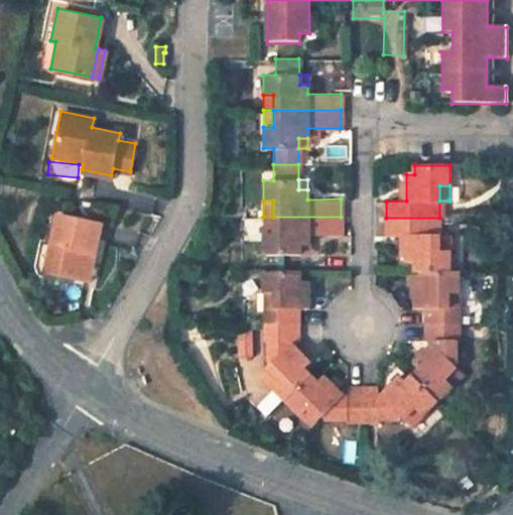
[(54,215),(42,272),(87,281),(99,224),(54,215)]
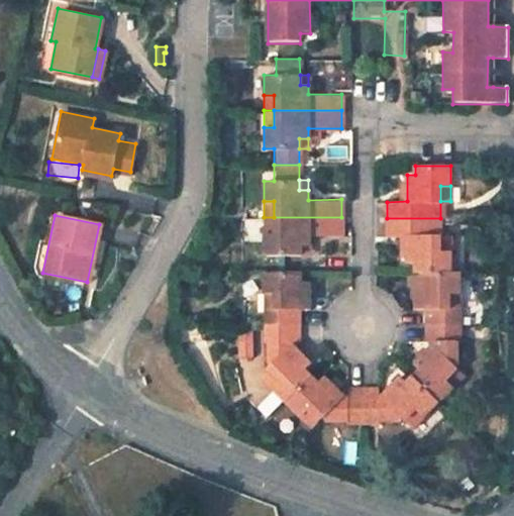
[(341,234),(341,217),(274,217),(274,233),(264,233),(264,253),(300,253),(300,243),(308,243),(308,234),(341,234)]
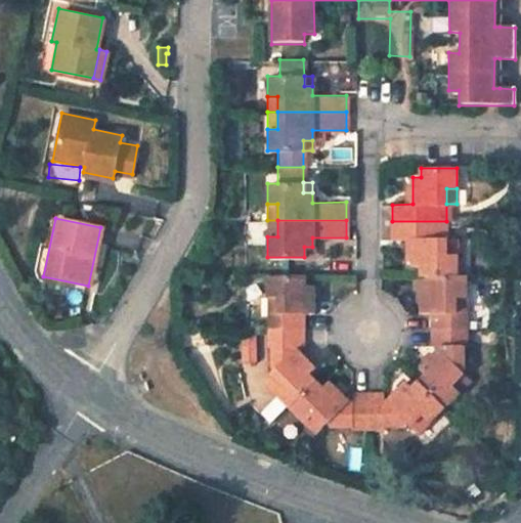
[(267,220),(267,236),(277,236),(277,220),(267,220)]
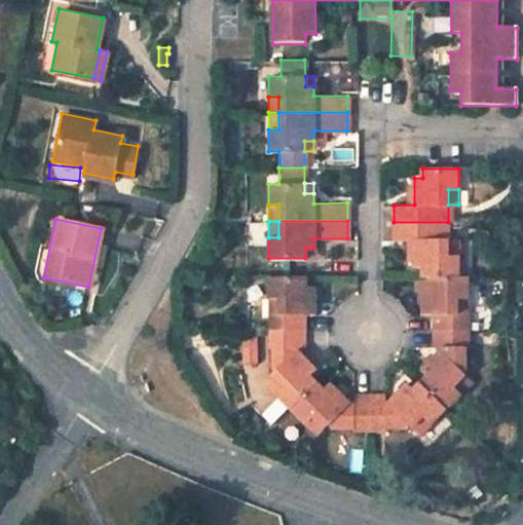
[(448,222),(394,222),(394,240),(414,239),(414,266),(423,266),(423,276),(432,275),(459,275),(459,254),(449,254),(448,237),(448,222)]
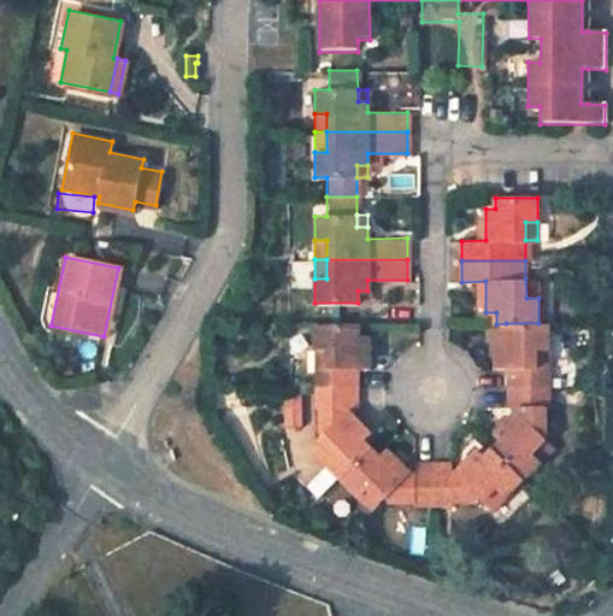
[(525,279),(526,298),(538,298),(537,279),(525,279)]
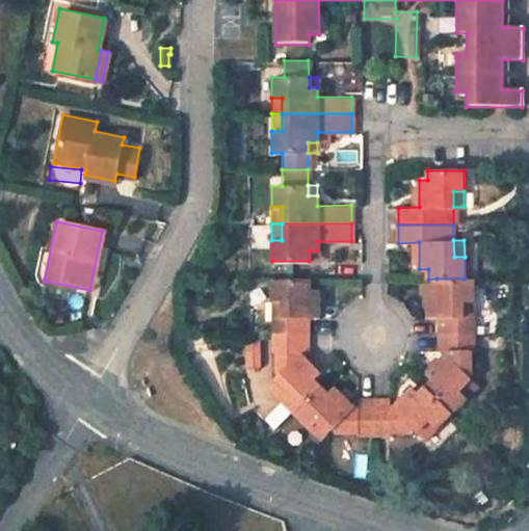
[(309,250),(309,261),(317,261),(317,250),(309,250)]
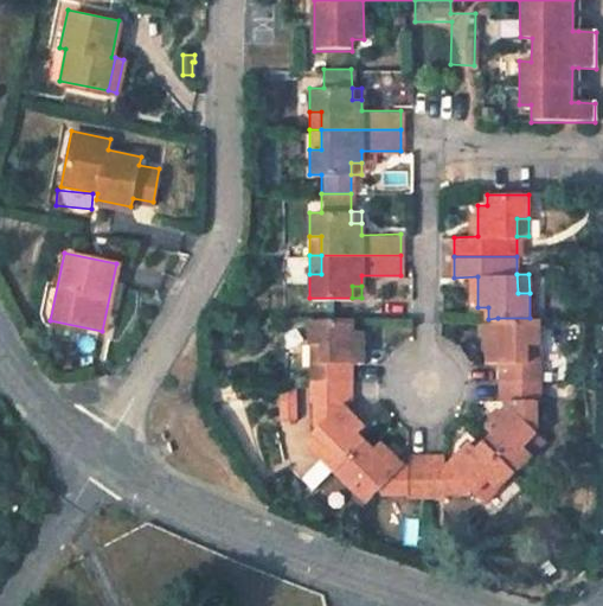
[(530,318),(498,318),(498,330),(488,330),(488,362),(500,362),(500,381),(539,381),(539,359),(527,359),(527,342),(539,342),(539,318),(530,318)]
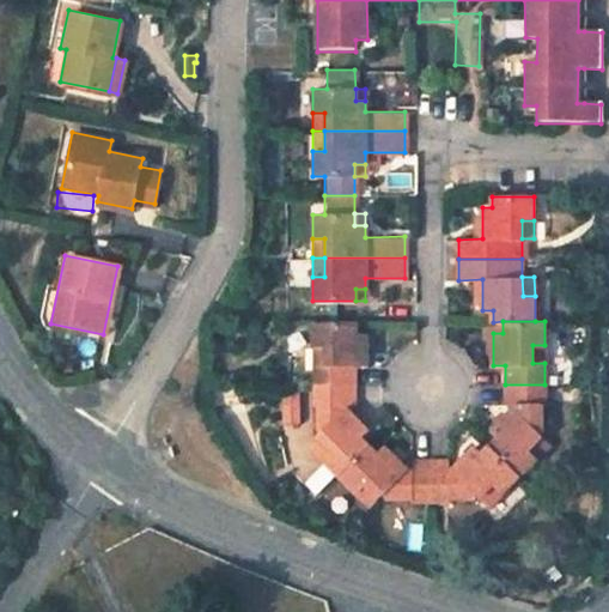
[(314,364),(314,385),(354,385),(354,367),(367,365),(367,333),(355,334),(355,322),(312,322),(314,346),(326,346),(326,364),(314,364)]
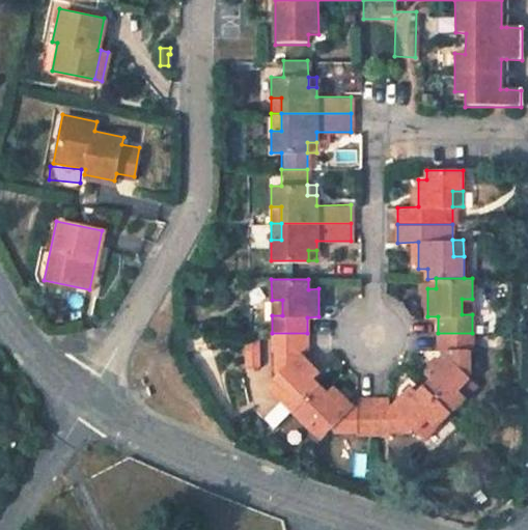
[(462,314),(472,314),(472,299),(462,299),(462,314)]
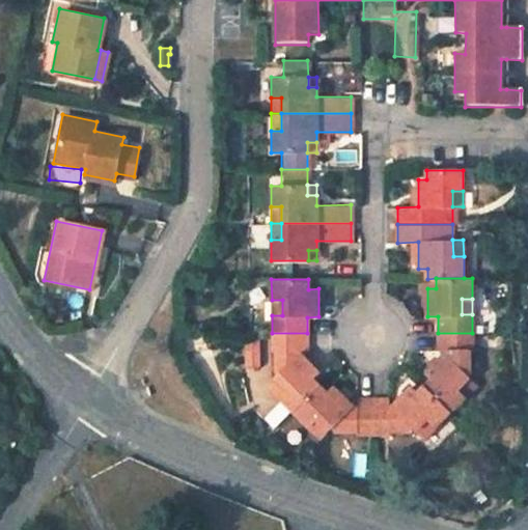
[(282,300),(272,300),(272,315),(282,315),(282,300)]
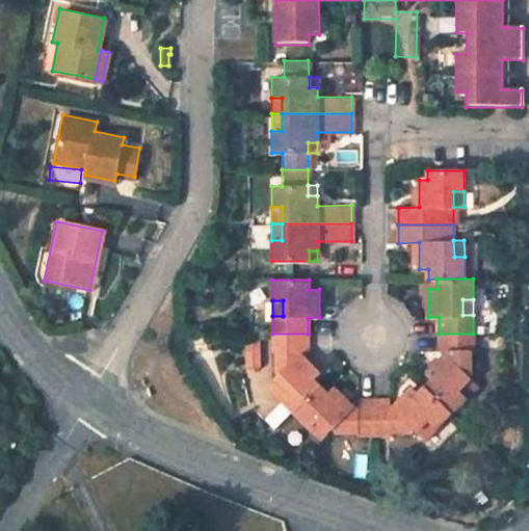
[(279,395),(295,413),(321,386),(315,379),(321,372),(300,353),(300,350),(308,349),(308,334),(272,334),(272,348),(274,348),(274,370),(278,373),(274,376),(286,388),(279,395)]
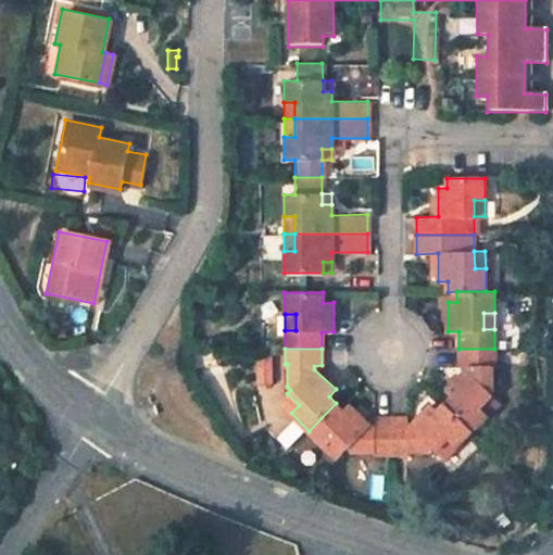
[(494,349),(459,349),(460,365),(467,365),(467,368),(447,389),(453,395),(443,404),(470,430),(487,415),(479,407),(491,395),(488,392),(493,387),(492,365),(494,365),(494,349)]
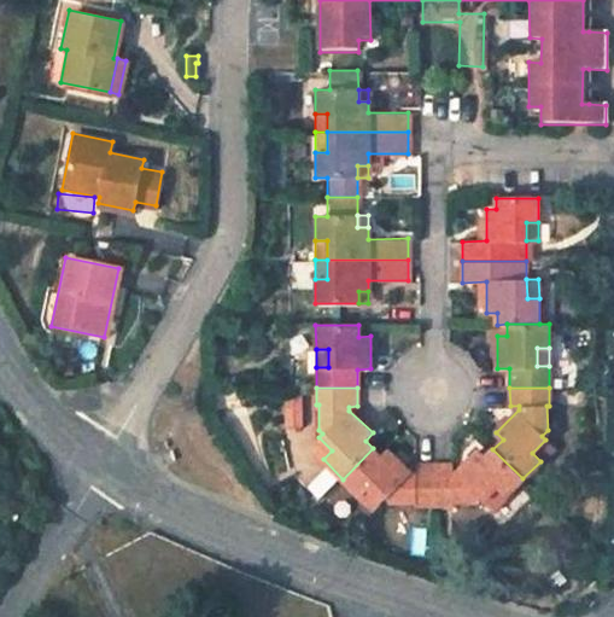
[(332,450),(319,437),(310,446),(323,459),(332,450)]
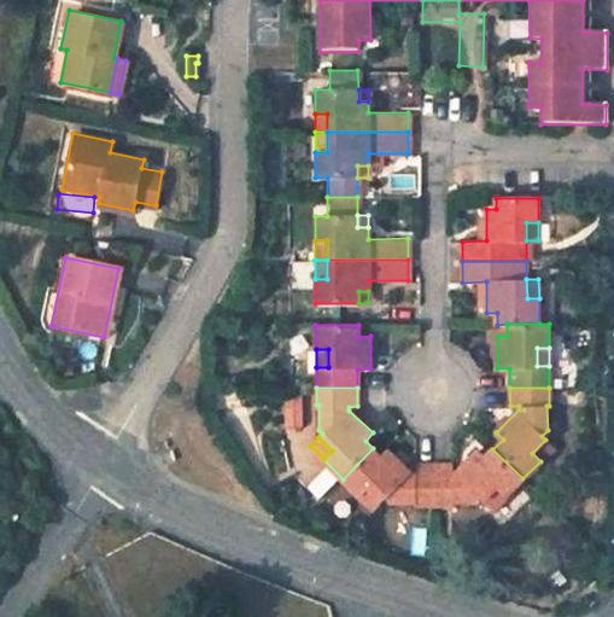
[(532,453),(541,461),(554,448),(545,440),(532,453)]
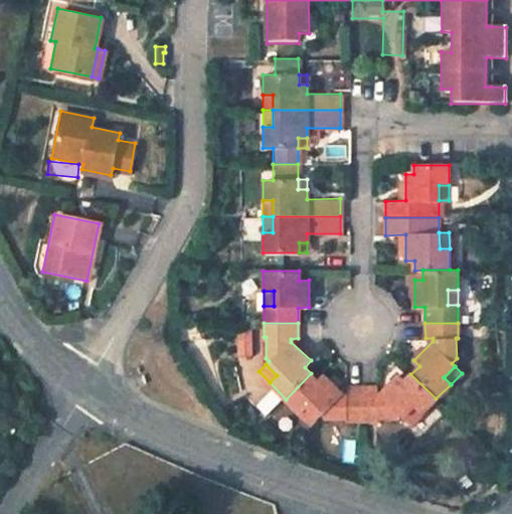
[(360,419),(360,386),(346,386),(346,393),(343,393),(324,374),(318,380),(311,373),(286,399),(299,412),(306,405),(317,416),(320,413),(324,417),(344,417),(344,419),(360,419)]
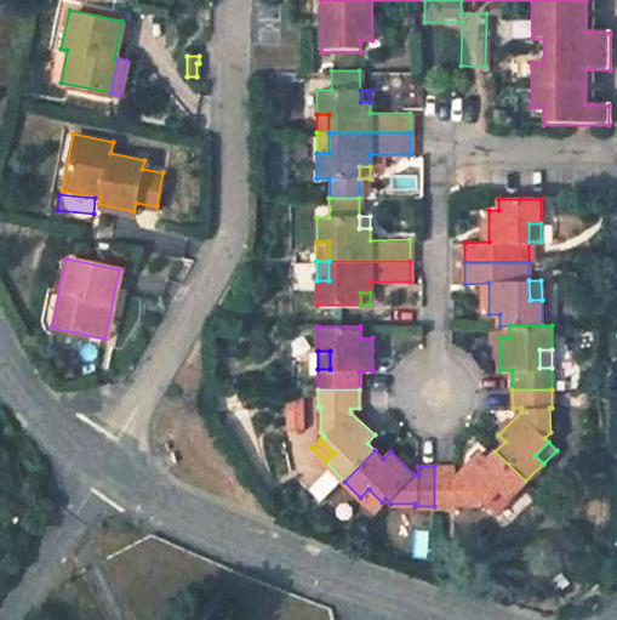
[(525,481),(495,451),(489,458),(481,450),(458,475),(455,475),(455,466),(434,466),(434,506),(452,506),(452,502),(478,502),(481,499),(485,502),(498,489),(507,498),(525,481)]
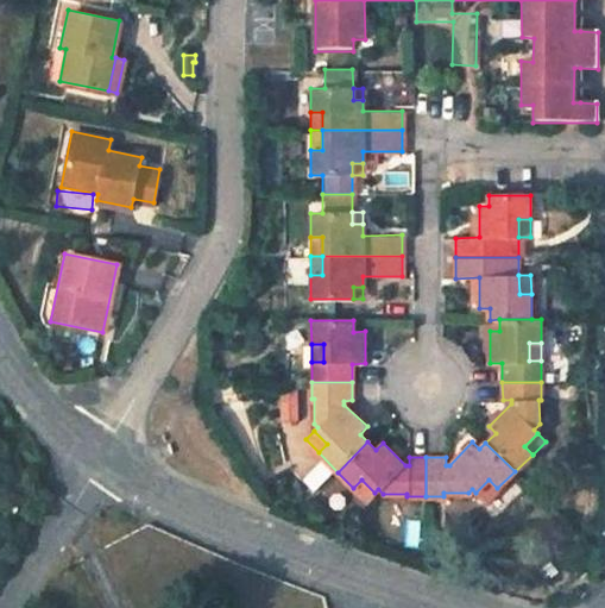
[(361,480),(353,488),(366,501),(375,493),(361,480)]
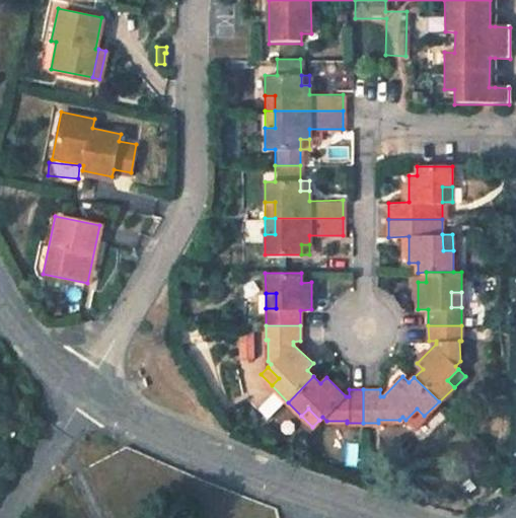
[(417,409),(406,420),(413,427),(424,416),(417,409)]
